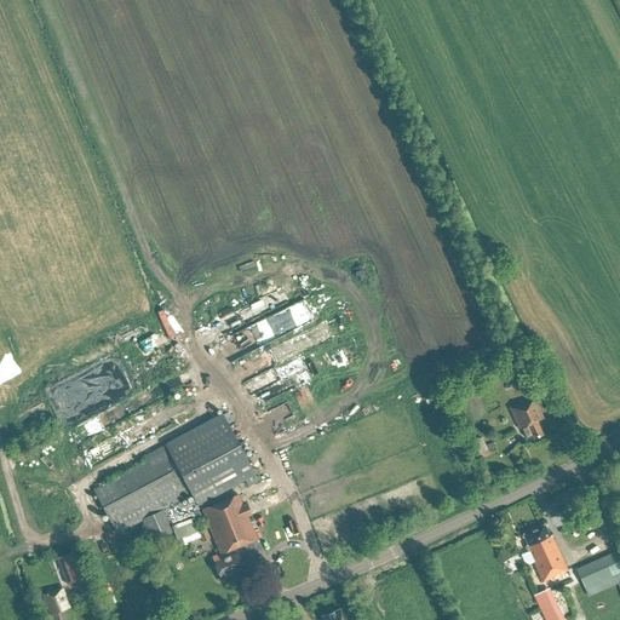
[(543,435),(537,423),(544,418),(533,397),(509,409),(520,430),(522,429),(526,438),(532,435),(533,438),(543,435)]
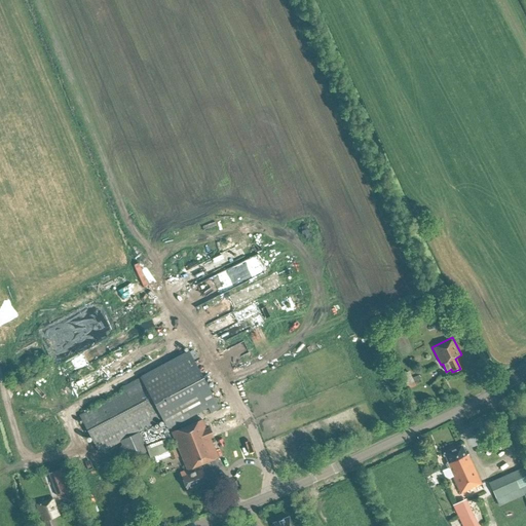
[(216,402),(188,350),(139,377),(141,381),(78,415),(99,453),(119,442),(121,446),(118,447),(124,461),(147,451),(139,431),(161,419),(166,428),(195,413),(207,407),(211,413),(219,408),(216,402)]
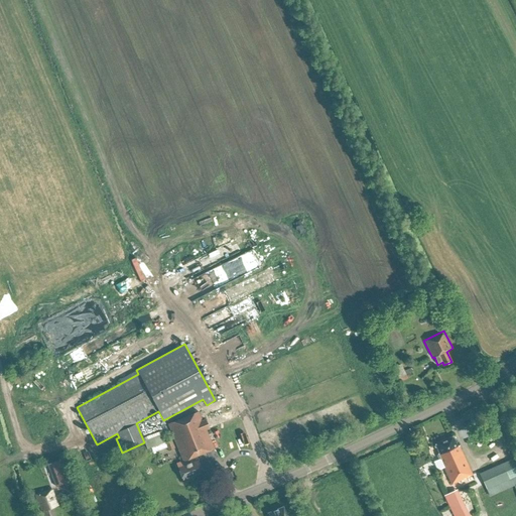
[(239,359),(242,366),(257,359),(254,353),(239,359)]
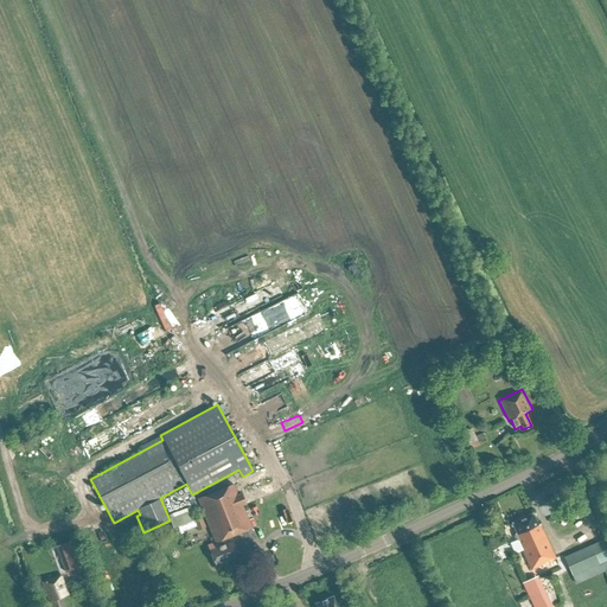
[(468,449),(479,445),(472,428),(461,433),(468,449)]
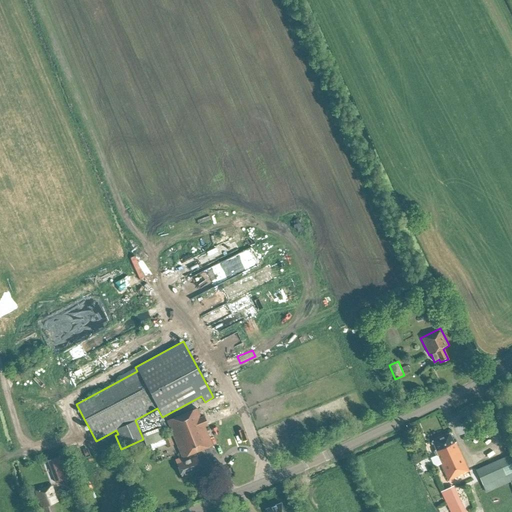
[(200,417),(197,408),(166,421),(183,461),(176,464),(181,477),(201,468),(194,452),(212,445),(204,426),(207,425),(203,415),(200,417)]
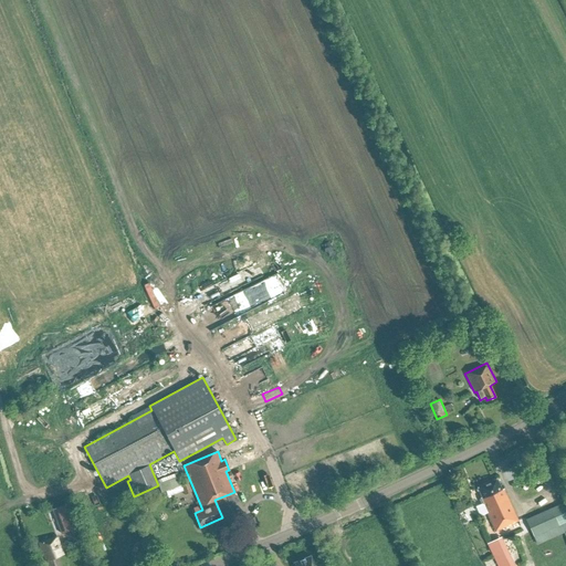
[(502,490),(496,479),(477,488),(481,498),(480,498),(495,531),(517,521),(503,490),(502,490)]
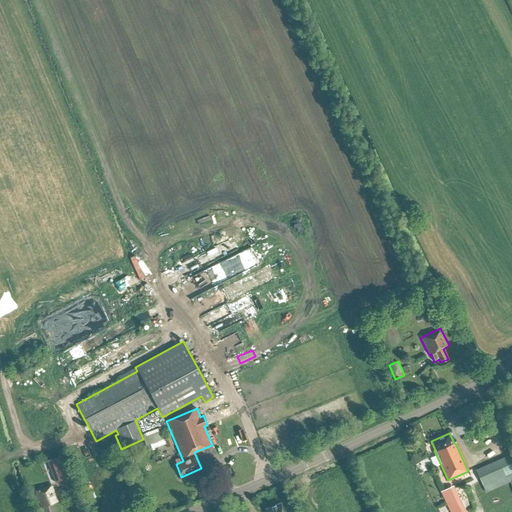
[(167,447),(174,445),(170,436),(164,439),(167,447)]
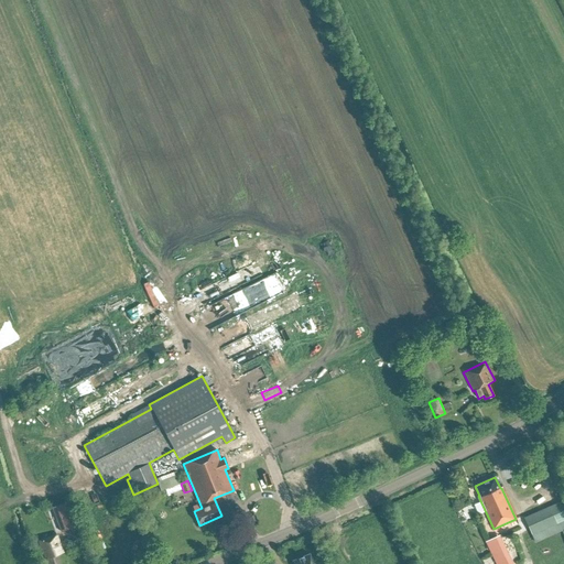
[(531,534),(556,523),(563,520),(563,498),(549,506),(524,518),(531,534)]
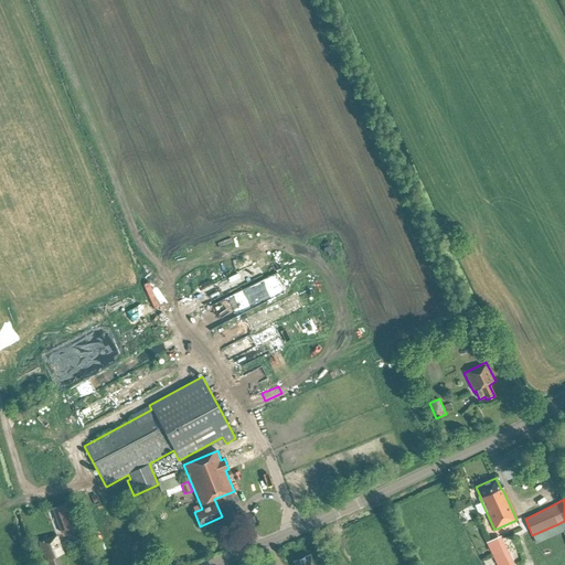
[(70,501),(52,508),(61,532),(78,525),(70,501)]
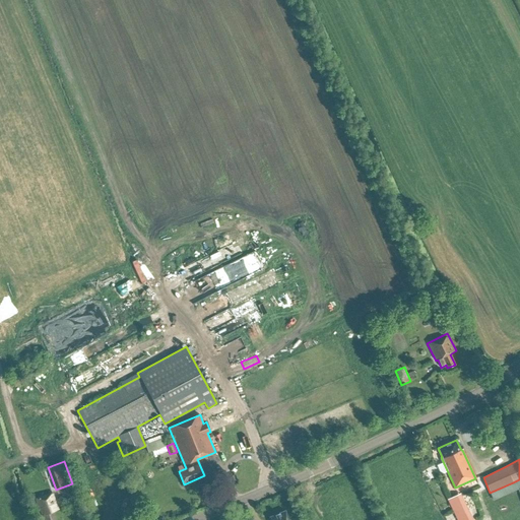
[(55,519),(52,512),(58,510),(52,492),(36,498),(42,515),(39,516),(40,519),(55,519)]
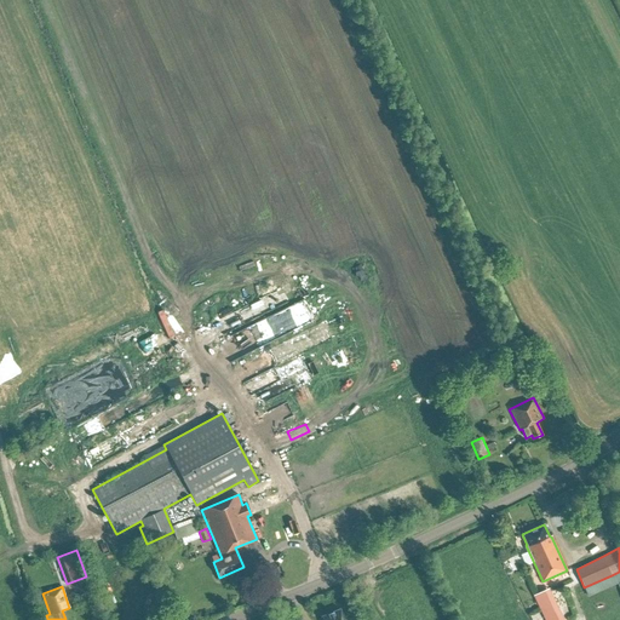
[(544,619),(557,619),(544,590),(533,596),(544,619)]
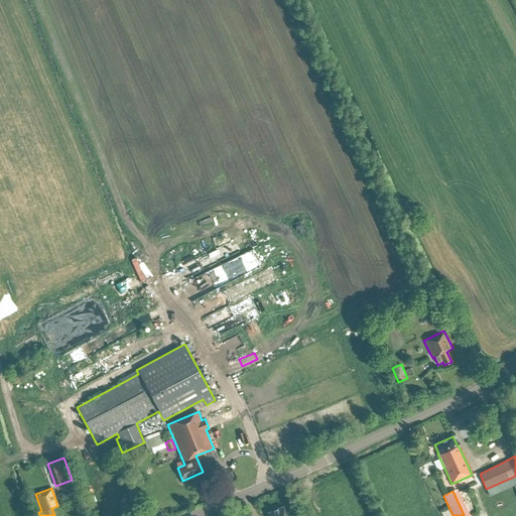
[(286,515),(282,507),(267,513),(268,515),(286,515)]
